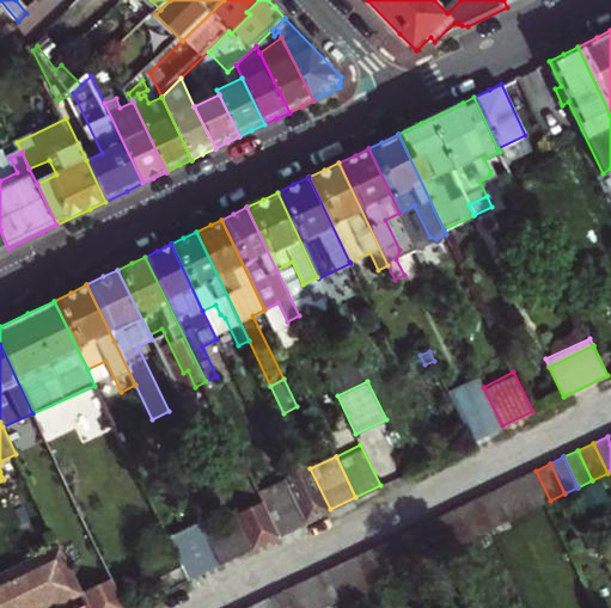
[(304,522),(330,509),(310,468),(285,480),(304,522)]
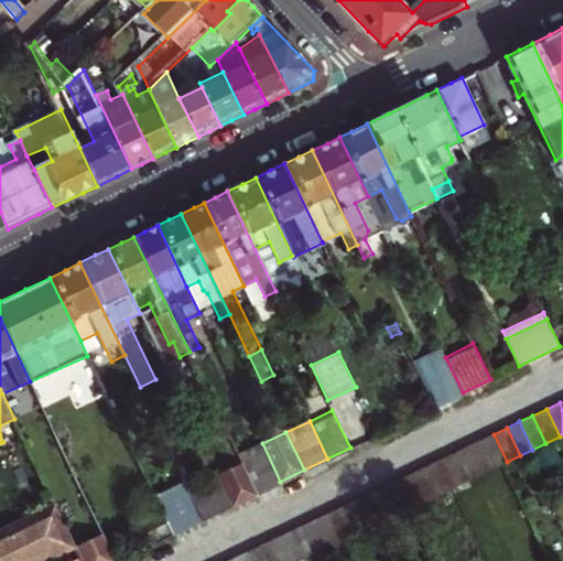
[(507,462),(494,434),(480,440),(494,468),(507,462)]
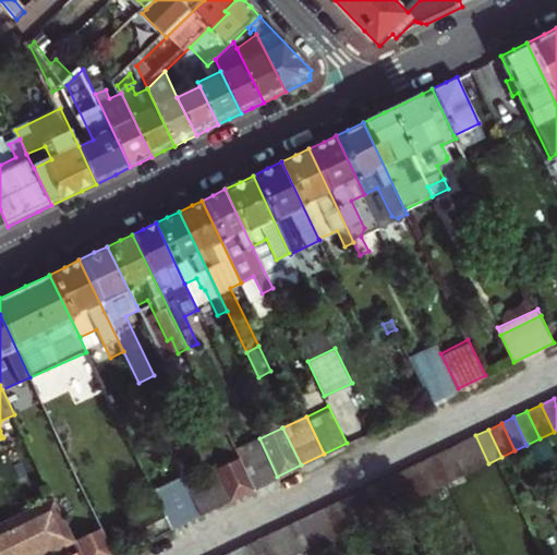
[(488,463),(475,435),(463,442),(476,469),(488,463)]
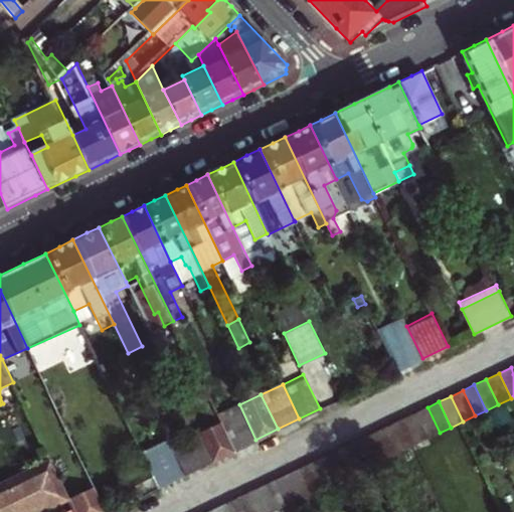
[(255,440),(239,404),(238,403),(217,413),(234,450),(255,440)]
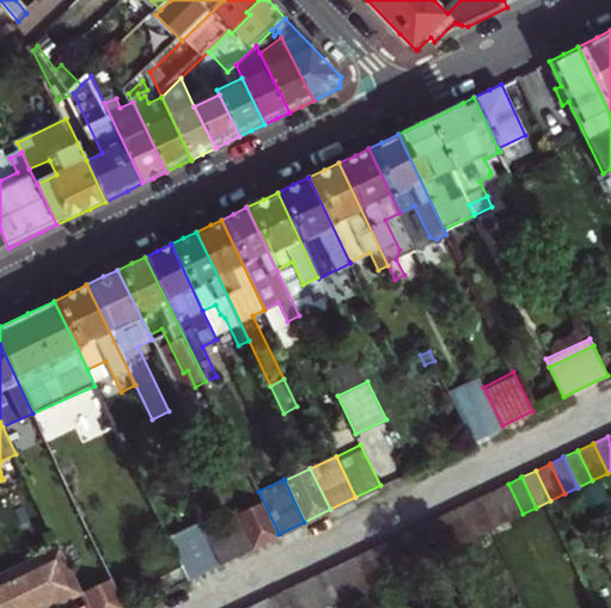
[(494,490),(508,521),(523,514),(508,484),(494,490)]
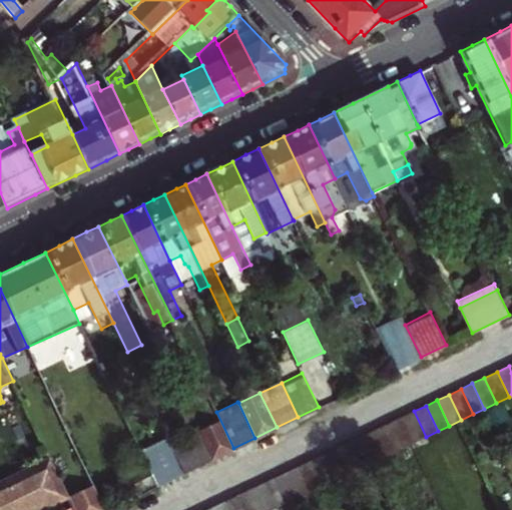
[(414,411),(402,417),(414,442),(426,437),(414,411)]
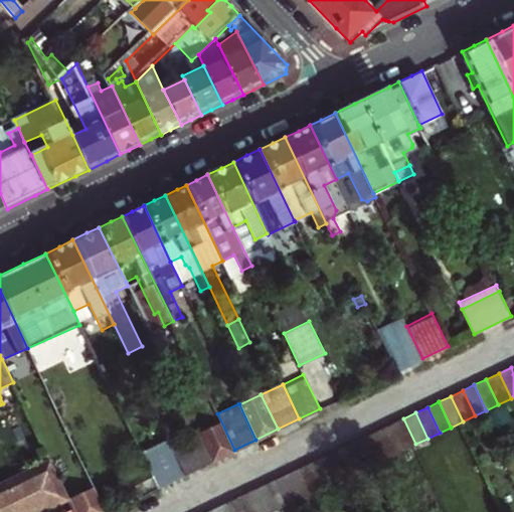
[(392,424),(403,450),(415,444),(403,418),(392,424)]
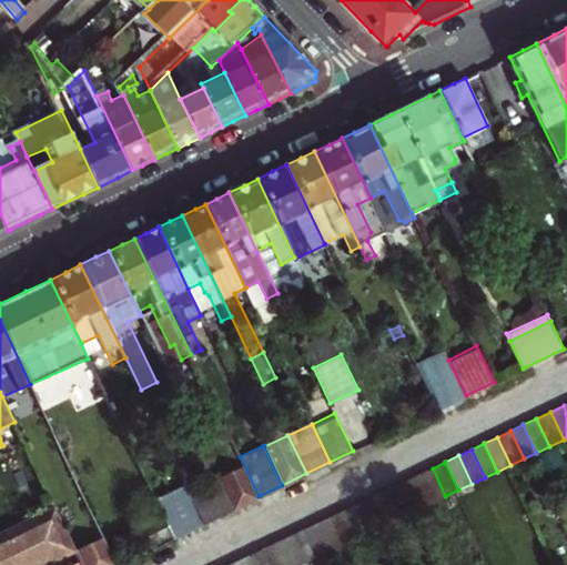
[(445,496),(433,468),(419,474),(433,503),(445,496)]
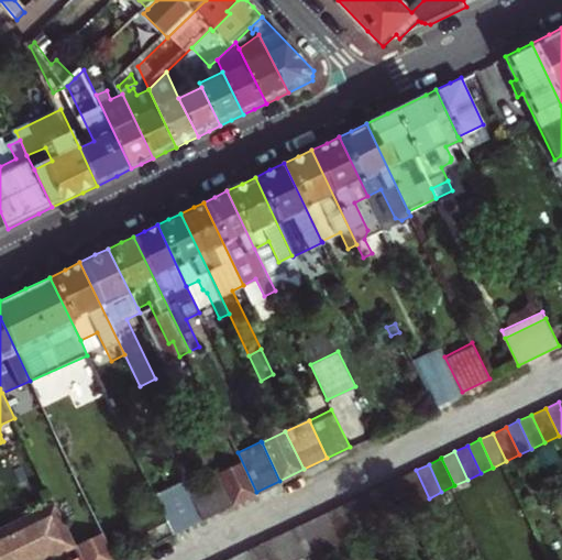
[(204,518),(232,504),(216,470),(187,484),(204,518)]
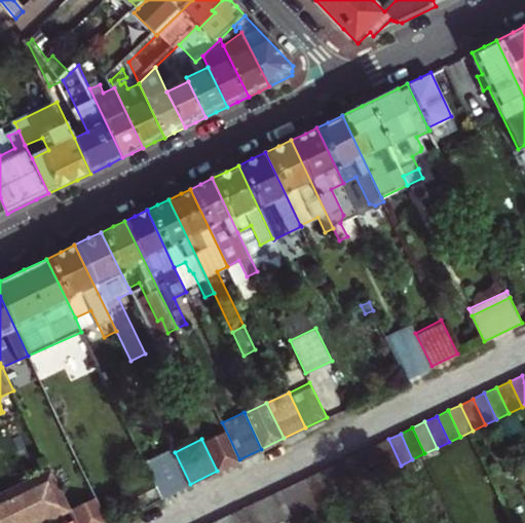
[(401,465),(388,439),(376,445),(388,471),(401,465)]
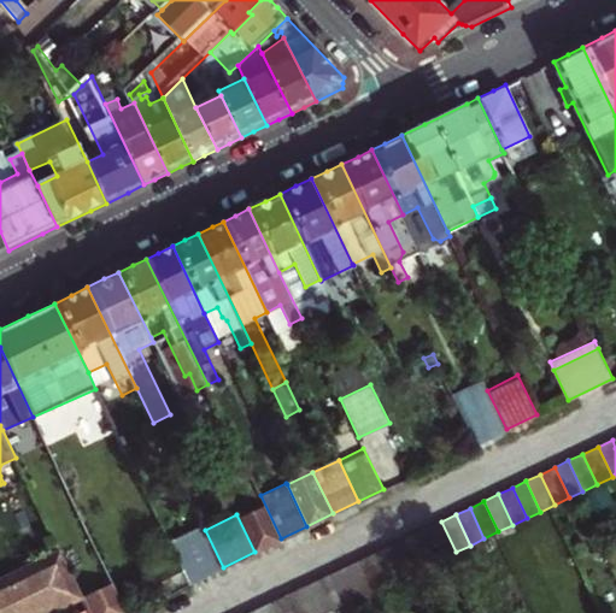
[(427,529),(441,559),(456,552),(441,522),(427,529)]
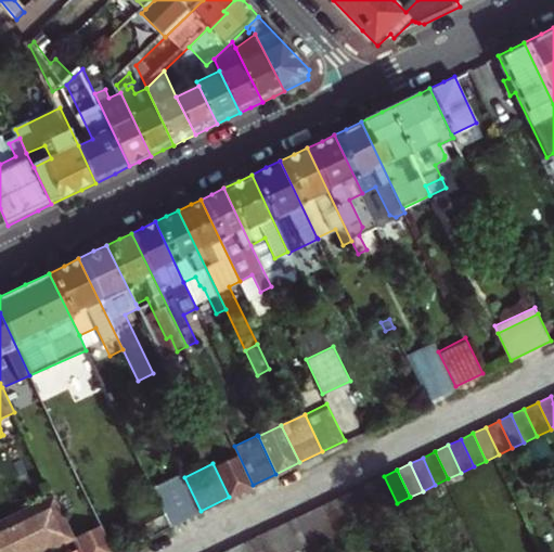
[(152,485),(166,513),(171,524),(201,511),(184,477),(181,471),(152,485)]
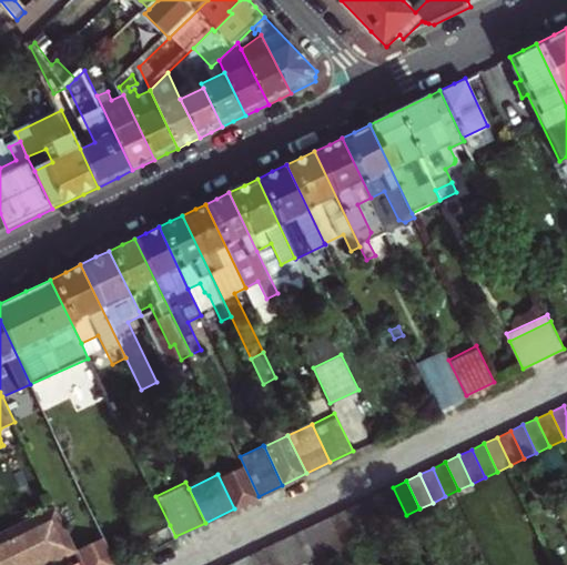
[(367,500),(354,505),(367,534),(381,527),(367,500)]
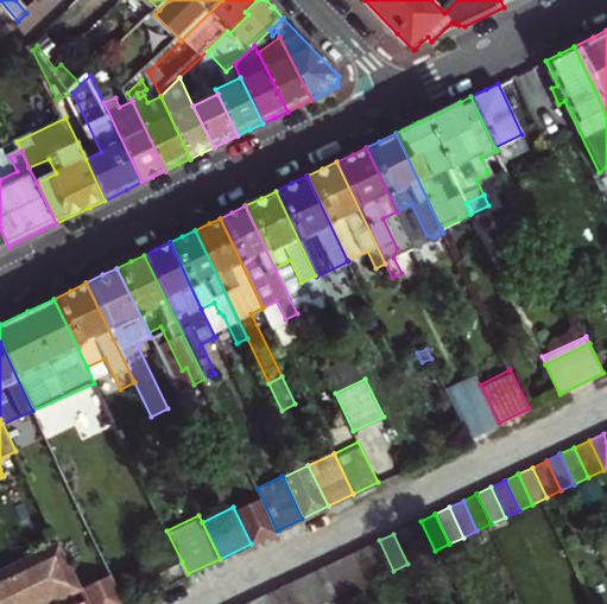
[(393,571),(379,540),(365,547),(379,577),(393,571)]
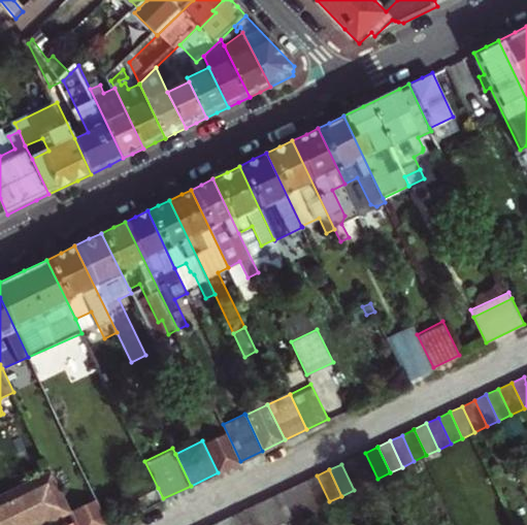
[(51,471),(0,496),(0,524),(42,524),(70,512),(70,511),(51,471)]
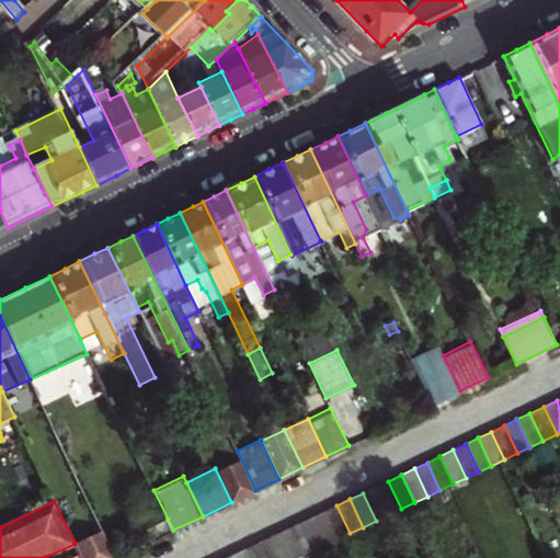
[(350,533),(336,505),(323,512),(336,539),(350,533)]
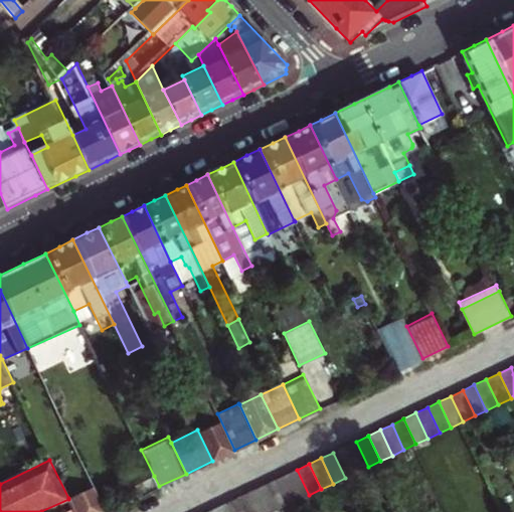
[(309,495),(297,470),(285,476),(297,501),(301,499),(309,495)]
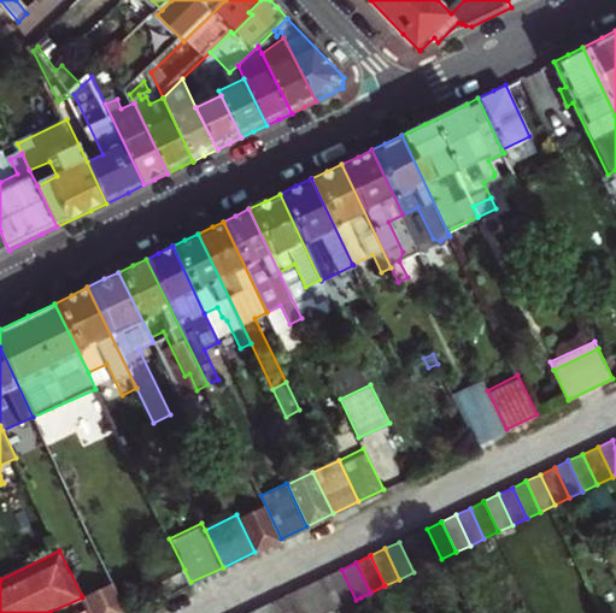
[(152,585),(159,597),(191,582),(185,570),(152,585)]
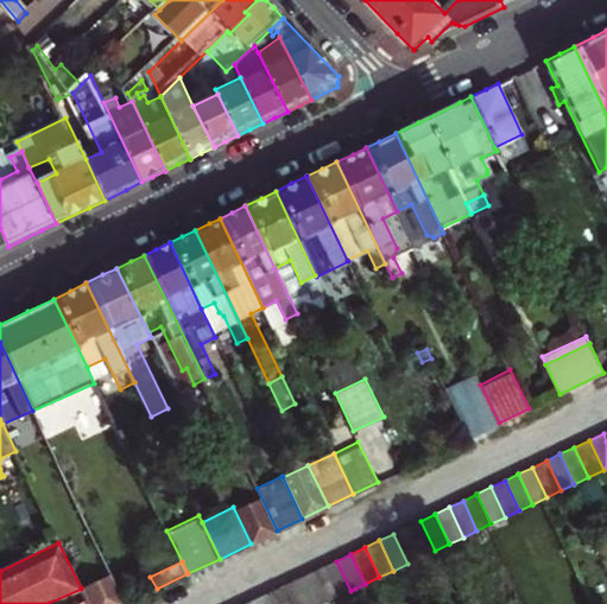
[(323,567),(337,597),(351,591),(336,561),(323,567)]
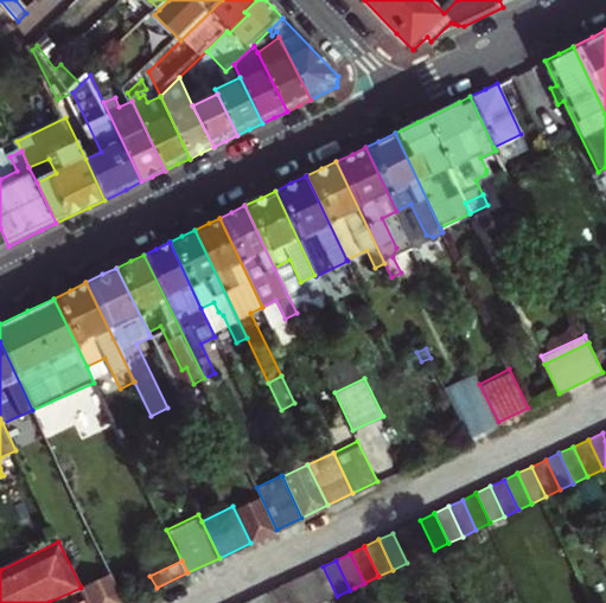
[(337,596),(323,566),(308,573),(323,602),(329,601),(337,596)]
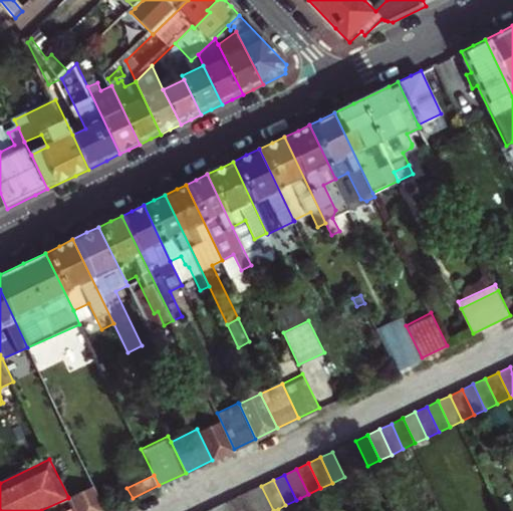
[(74,510),(105,510),(106,510),(94,484),(68,497),(68,498),(74,510)]
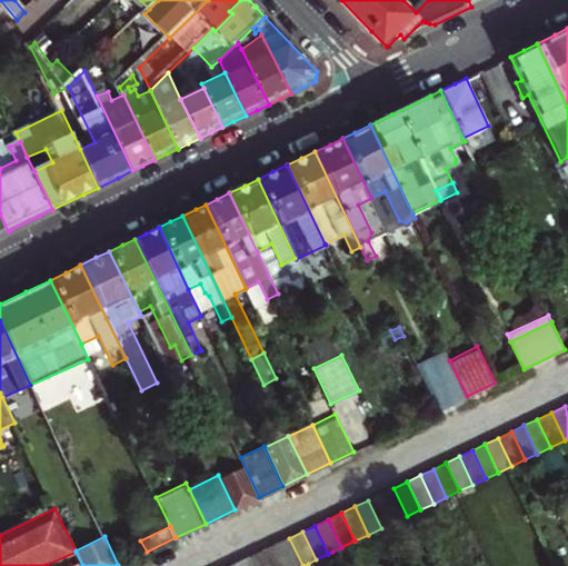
[(301,565),(302,565),(289,538),(276,544),(286,565),(301,565)]
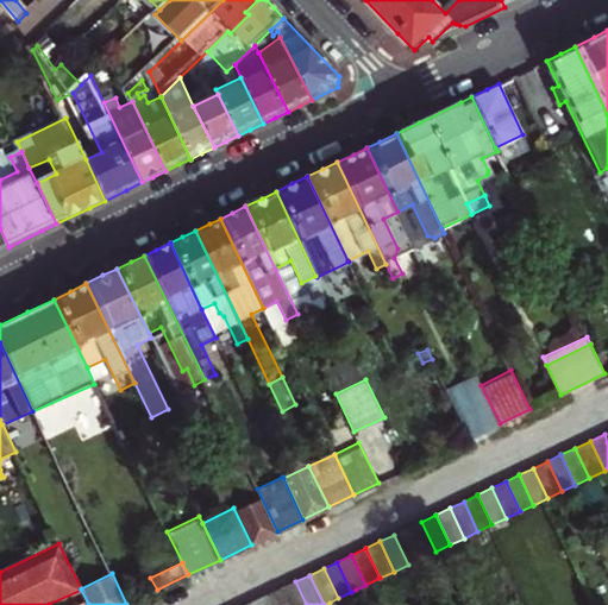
[(306,604),(295,581),(282,588),(289,604),(306,604)]
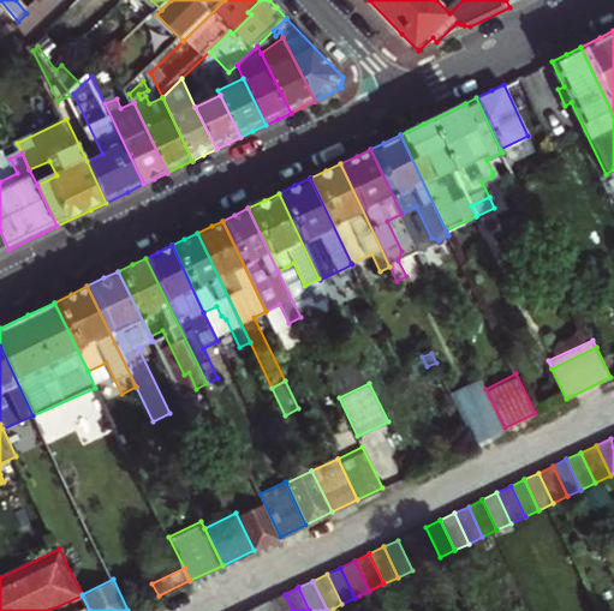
[(292,610),(285,594),(270,601),(274,610),(292,610)]
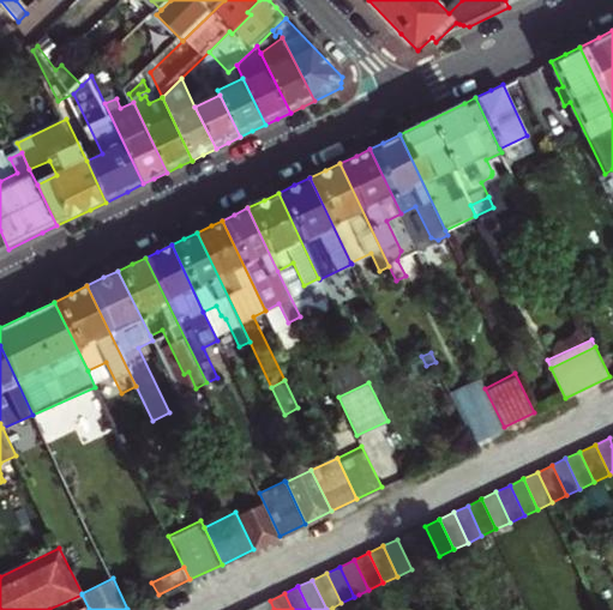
[(341,603),(332,608),(332,609),(358,609),(365,607),(359,595),(354,597),(341,603)]
